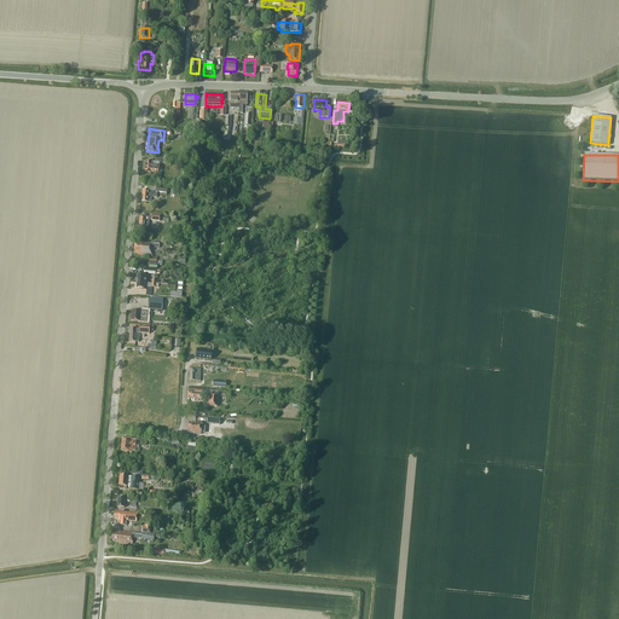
[(158,173),(158,166),(154,165),(154,162),(145,161),(144,172),(151,172),(158,173)]
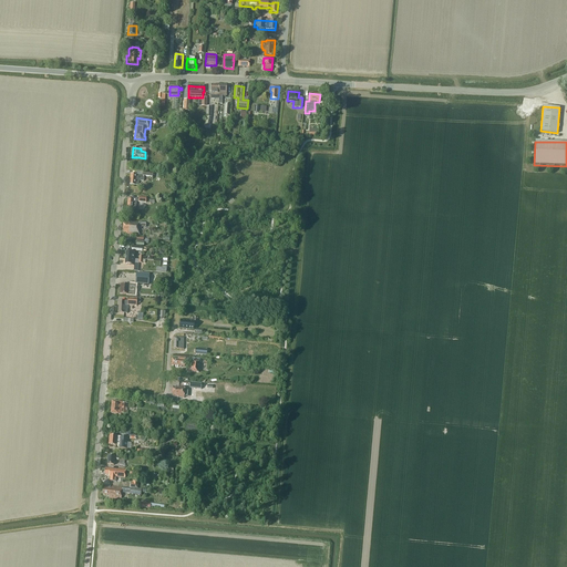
[(143,175),(140,175),(131,174),(130,185),(138,186),(138,181),(144,182),(144,176),(150,176),(153,177),(153,173),(150,173),(143,172),(143,175)]
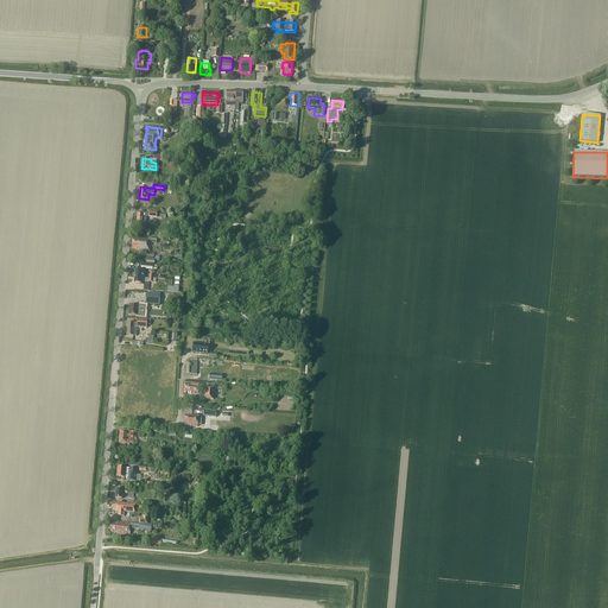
[(157,217),(157,211),(149,211),(149,214),(144,214),(144,213),(138,213),(137,223),(143,225),(143,223),(145,225),(146,216),(157,217)]
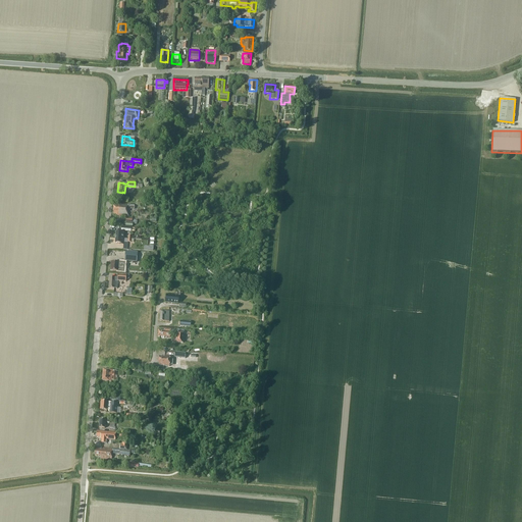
[(128,216),(128,208),(128,205),(116,204),(116,205),(114,204),(113,214),(116,214),(115,215),(128,216)]
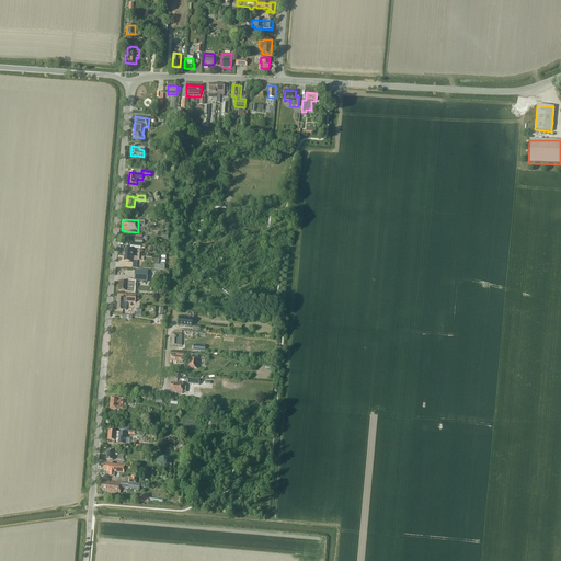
[(134,256),(124,255),(124,262),(128,262),(128,263),(133,263),(133,264),(133,268),(137,268),(137,263),(137,261),(137,256),(134,256)]
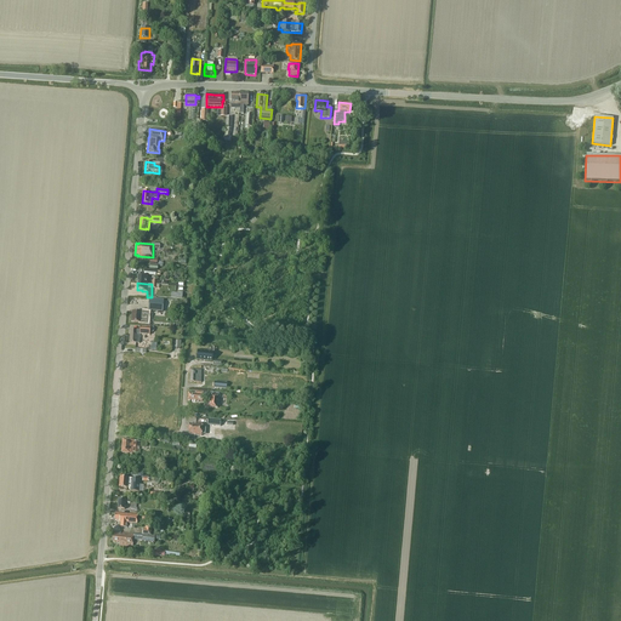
[(163,312),(163,306),(163,302),(164,302),(164,300),(149,298),(149,301),(149,305),(149,306),(149,309),(148,309),(148,311),(163,312)]
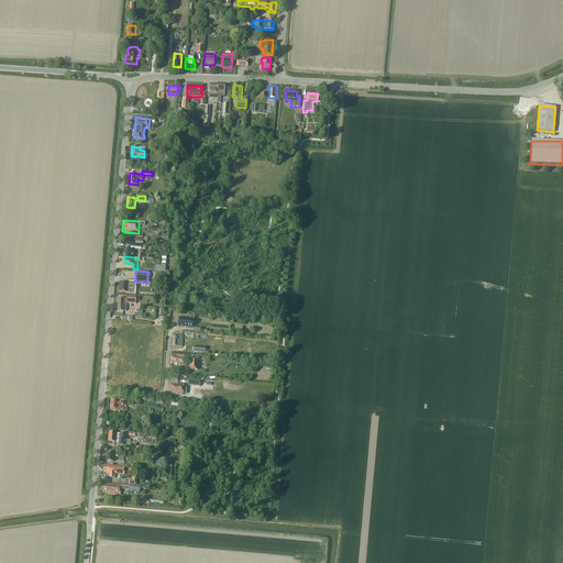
[(135,284),(120,283),(119,291),(134,294),(135,284)]
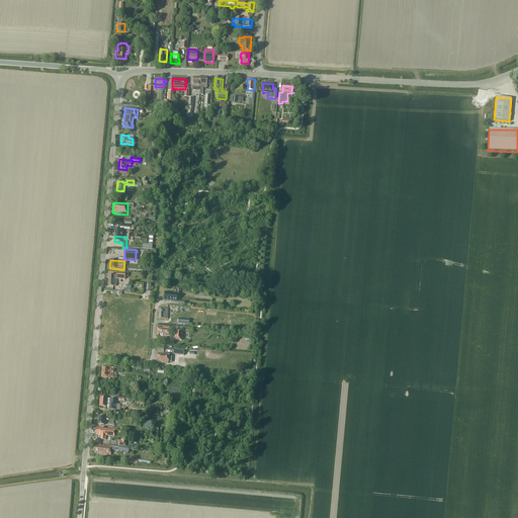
[(116,275),(109,275),(108,285),(116,286),(116,279),(125,279),(125,277),(127,277),(128,273),(116,272),(116,275)]
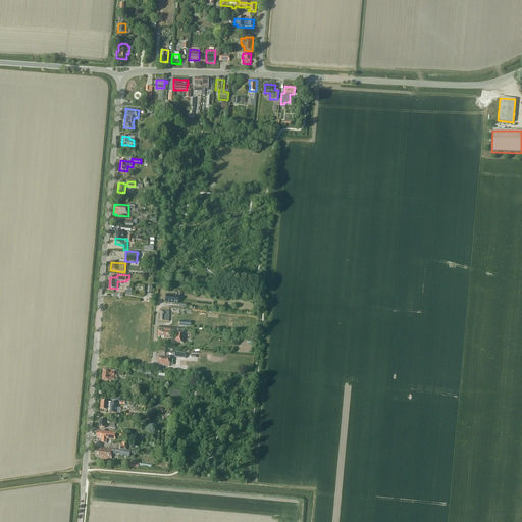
[(165,303),(178,304),(179,295),(174,295),(174,296),(166,295),(165,303)]
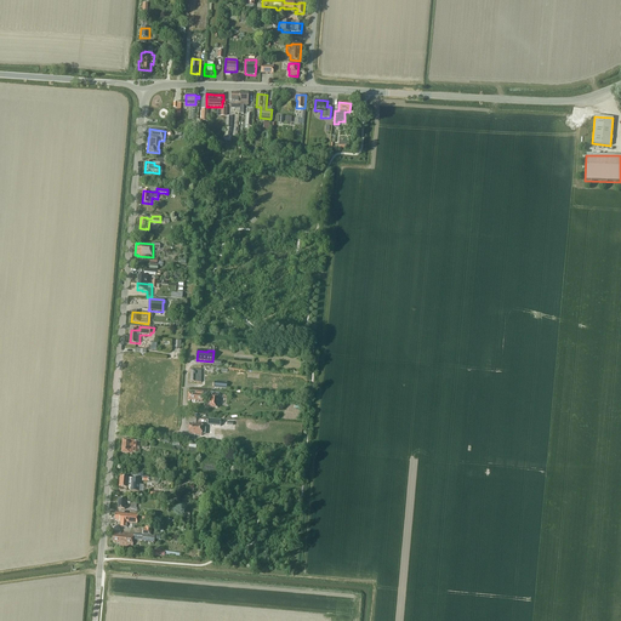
[(189,382),(200,382),(201,382),(201,370),(191,370),(189,382)]
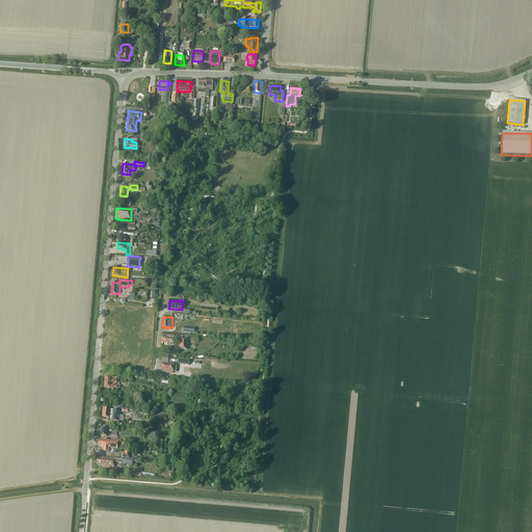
[(164,343),(164,344),(167,345),(167,343),(174,343),(174,341),(180,341),(179,349),(187,350),(187,340),(188,337),(181,336),(181,337),(167,336),(167,337),(161,336),(160,343),(162,344),(163,343),(164,343)]
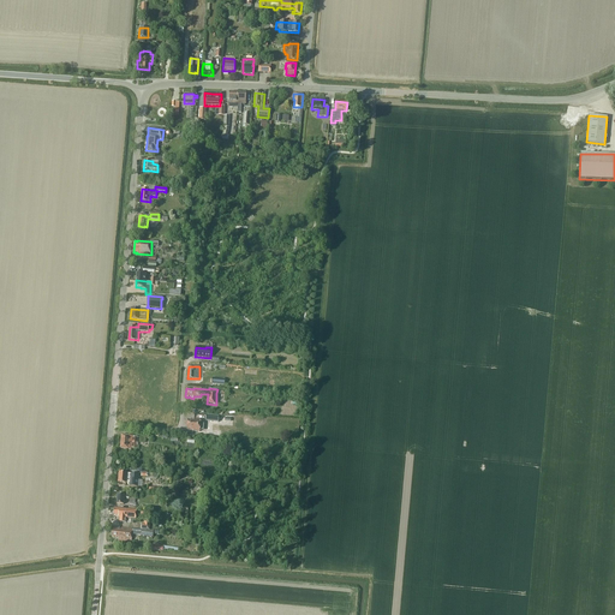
[(218,422),(219,417),(222,417),(222,412),(215,412),(215,416),(206,415),(206,421),(218,422)]
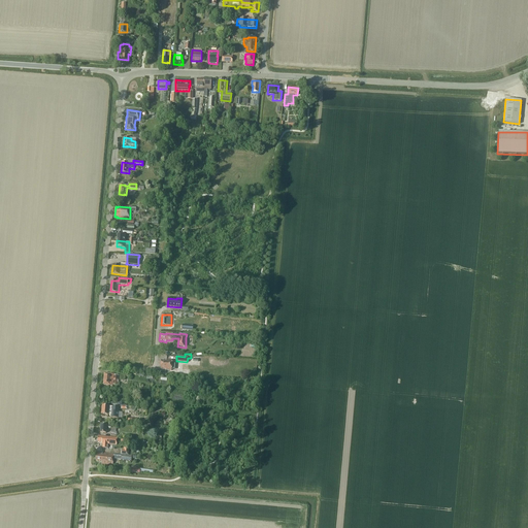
[(171,370),(172,360),(166,360),(166,361),(161,361),(160,369),(166,369),(166,370),(171,370)]
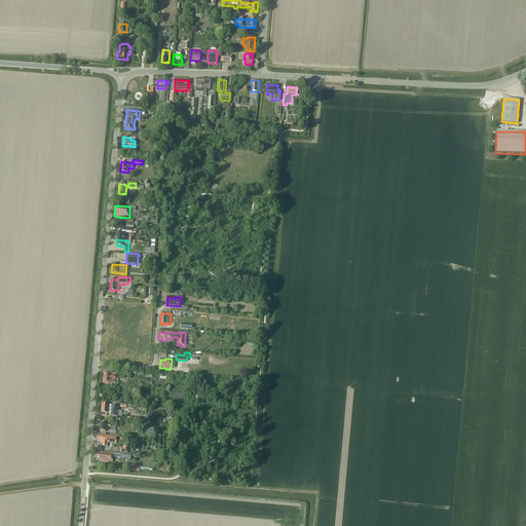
[(117,383),(118,374),(113,374),(113,373),(104,372),(103,383),(112,384),(112,383),(117,383)]
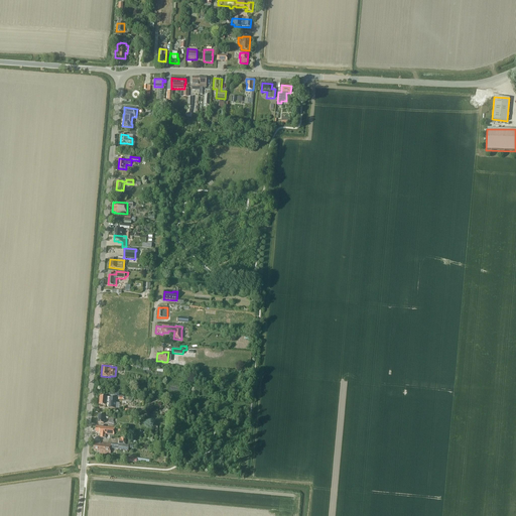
[(105,405),(109,405),(109,408),(115,408),(116,398),(110,397),(106,397),(100,396),(99,405),(105,405)]
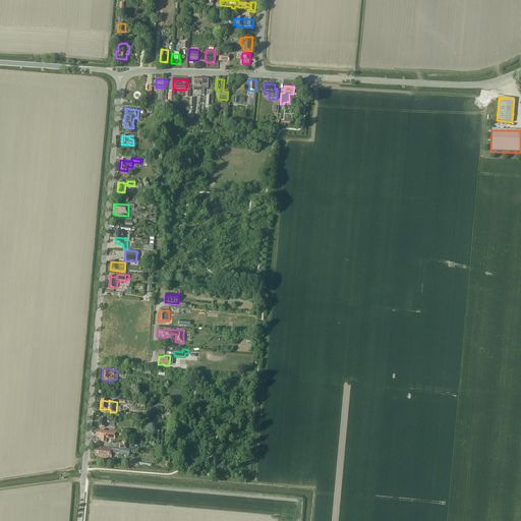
[(109,423),(109,420),(105,419),(99,419),(99,427),(105,427),(105,422),(109,423)]
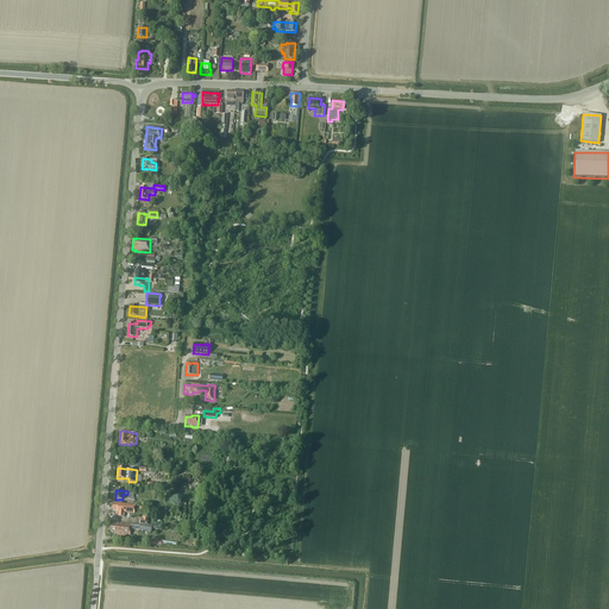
[(112,509),(117,509),(117,512),(133,513),(135,506),(113,503),(112,509)]
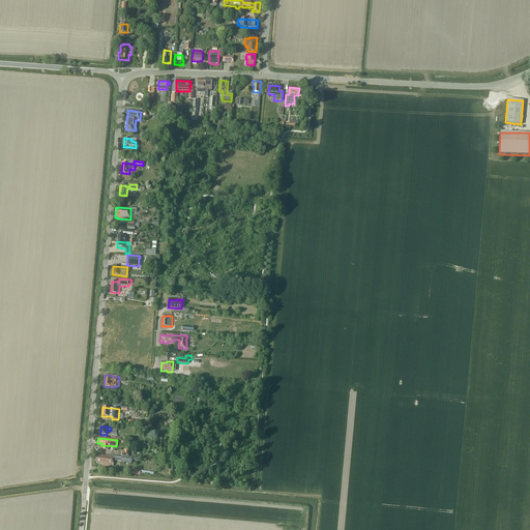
[(113,467),(114,459),(114,458),(114,457),(114,455),(96,453),(95,462),(101,463),(101,466),(113,467)]
